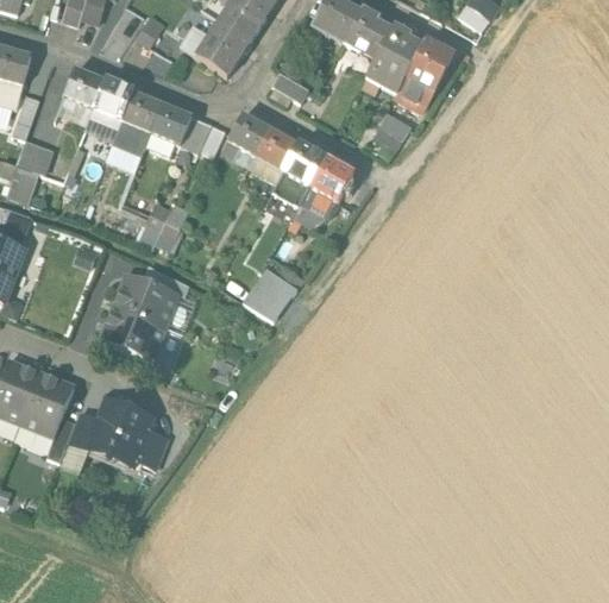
[(0,0),(0,8),(16,14),(19,0),(0,0)]
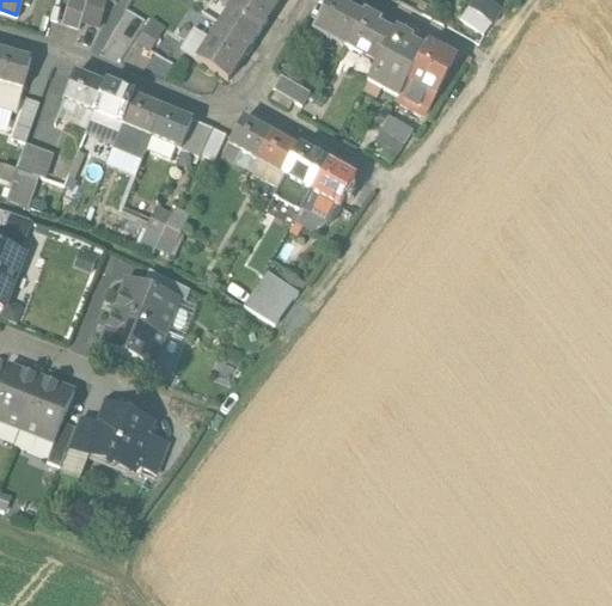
[(55,0),(50,17),(61,19),(67,0),(55,0)]
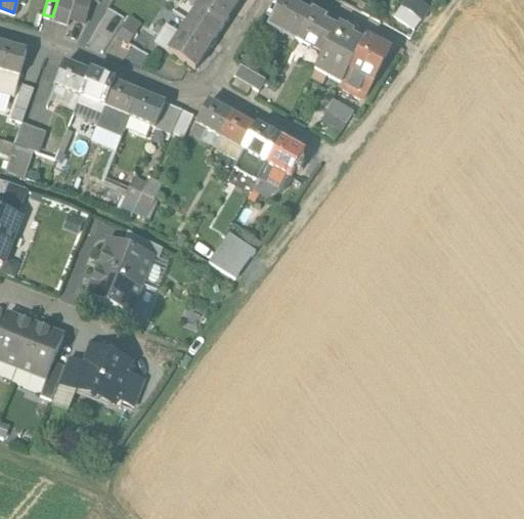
[(58,0),(54,16),(68,20),(69,16),(73,0),(58,0)]
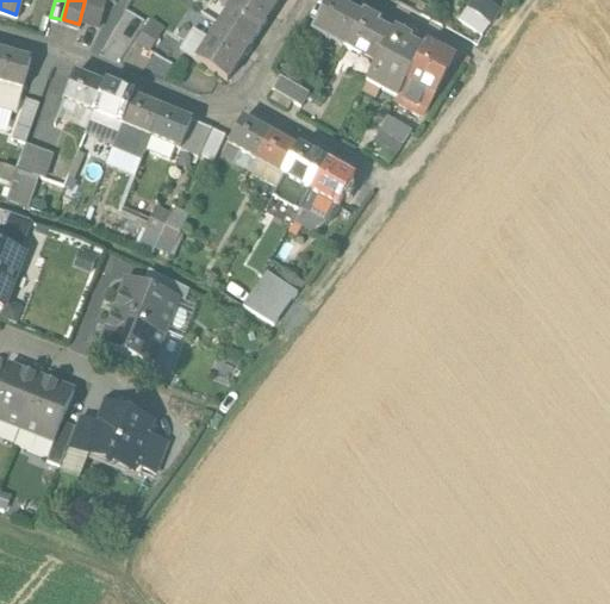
[(85,0),(80,19),(98,24),(104,0),(85,0)]
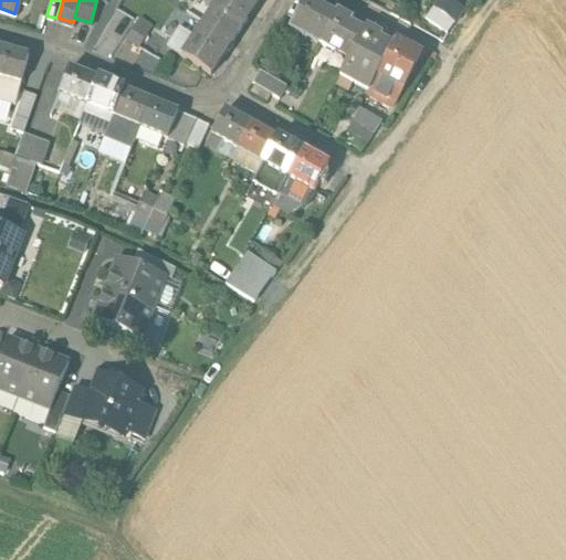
[(216,0),(202,21),(231,41),(252,9),(238,0),(216,0)]
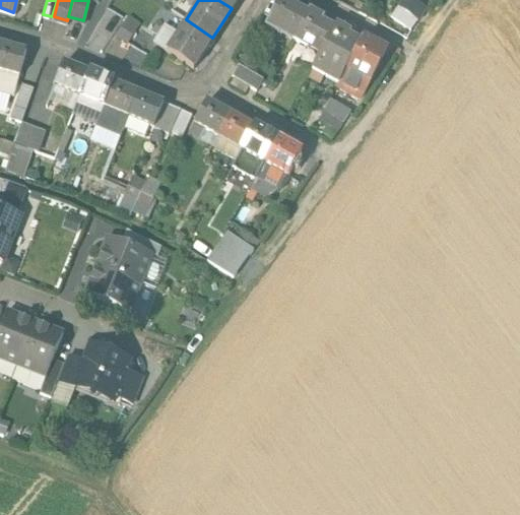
[(218,0),(232,8),(237,0),(218,0)]
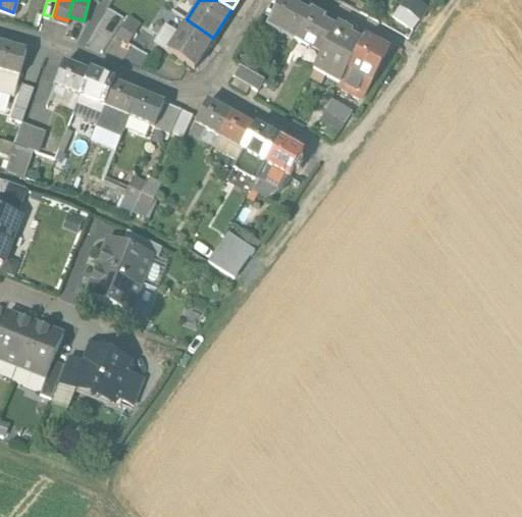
[(298,1),(296,0),(279,0),(267,23),(281,32),(283,28),(296,35),(297,35),(309,11),(308,11),(296,5),(298,1)]
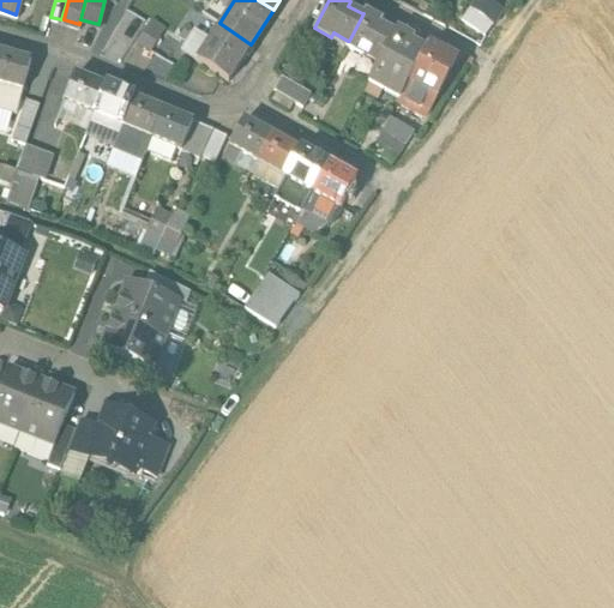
[(503,7),(492,0),(470,0),(469,4),(493,20),(503,7)]
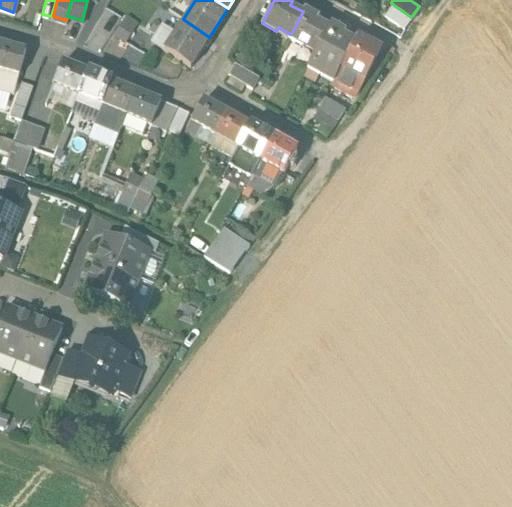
[(411,17),(391,3),(384,13),(403,28),(411,17)]
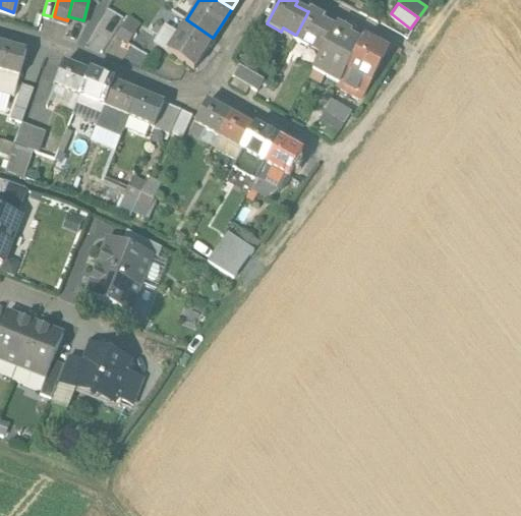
[(325,15),(309,8),(307,11),(308,11),(296,35),(295,35),(293,38),(308,46),(310,42),(322,49),(323,49),(335,25),(334,25),(323,19),(325,15)]
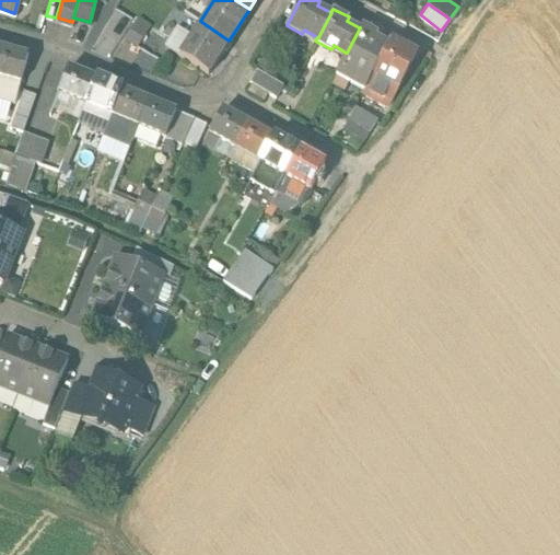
[(135,21),(126,15),(116,31),(125,36),(135,21)]
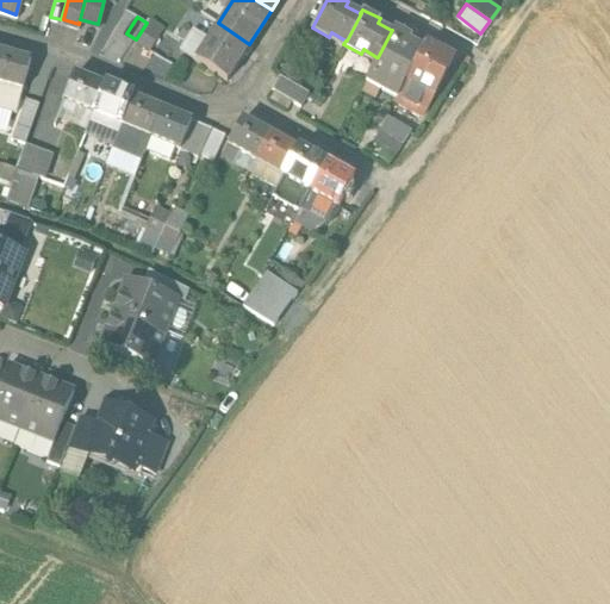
[(147,23),(136,39),(149,49),(165,25),(150,17),(147,23)]
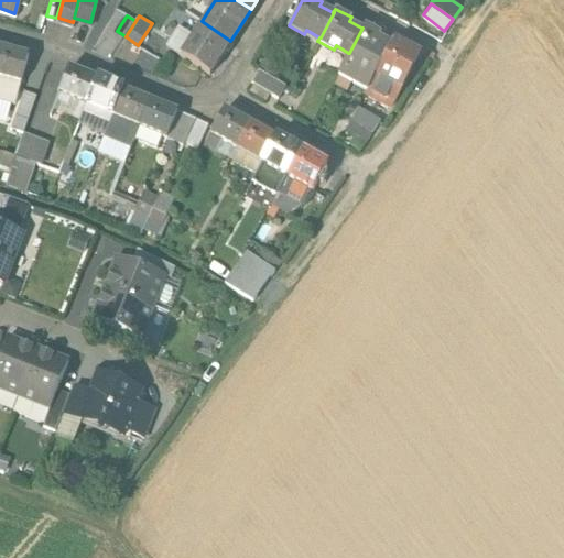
[(230,41),(202,21),(181,53),(209,72),(230,41)]
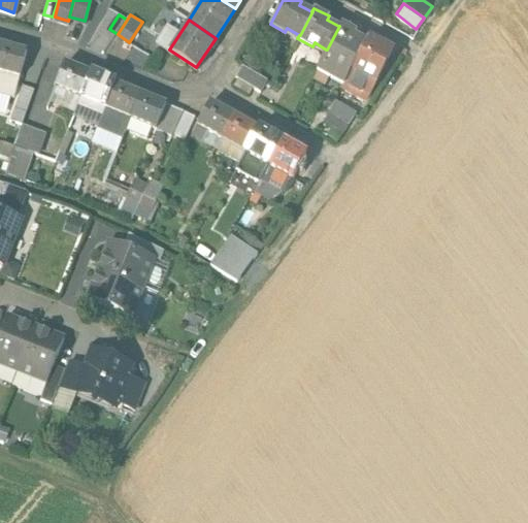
[(356,30),(340,23),(338,26),(339,26),(327,50),(326,50),(317,68),(343,83),(366,41),(365,40),(354,34),(356,30)]
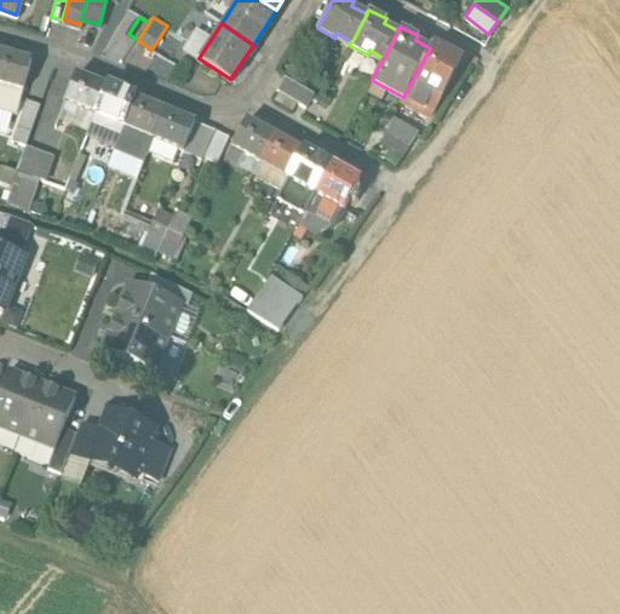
[(430,49),(403,97),(401,101),(429,116),(460,57),(431,42),(429,47),(430,49)]
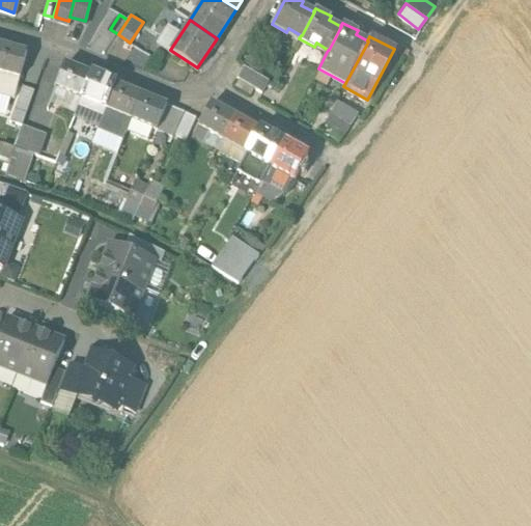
[(27,50),(0,43),(0,70),(20,76),(27,50)]
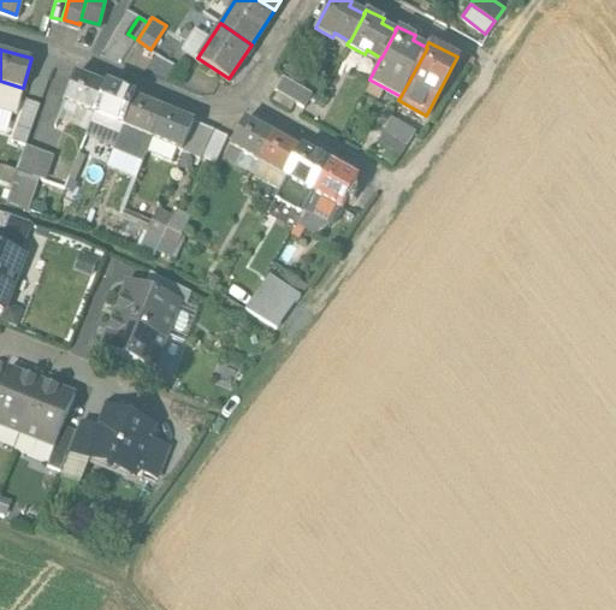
[(304,73),(288,64),(282,73),(298,83),(304,73)]
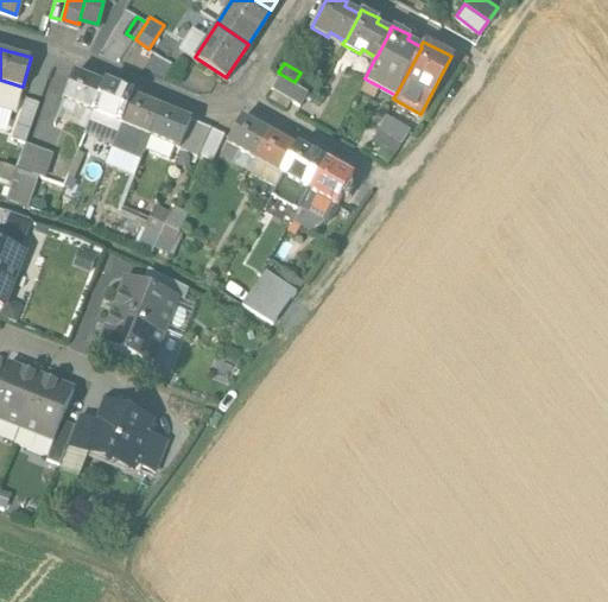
[(105,82),(75,70),(63,99),(93,111),(105,82)]
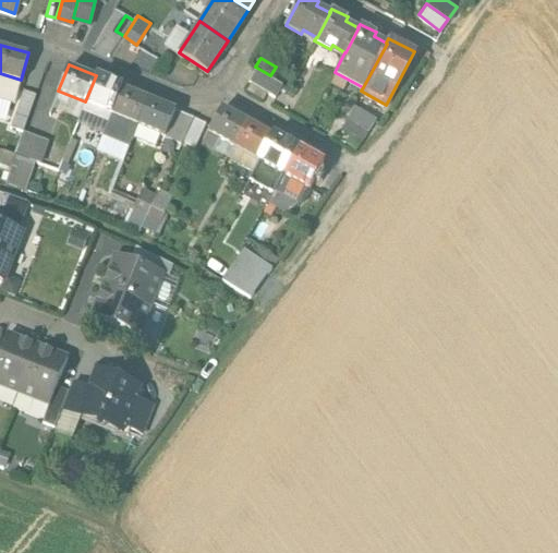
[(270,75),(255,67),(247,80),(275,95),(282,83),(270,75)]
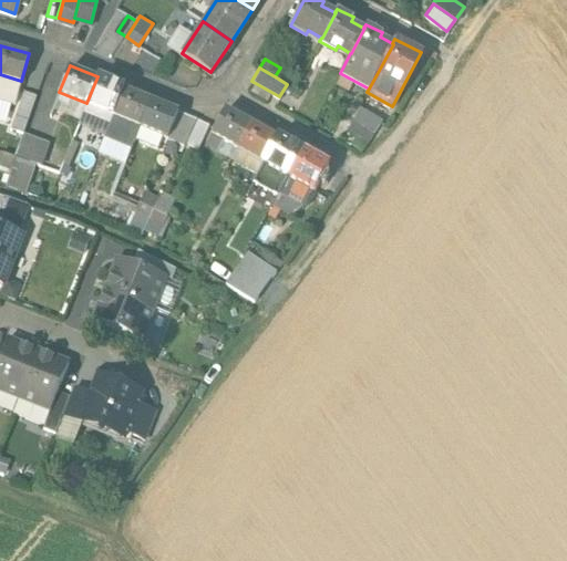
[(0,74),(0,97),(14,102),(21,81),(0,74)]
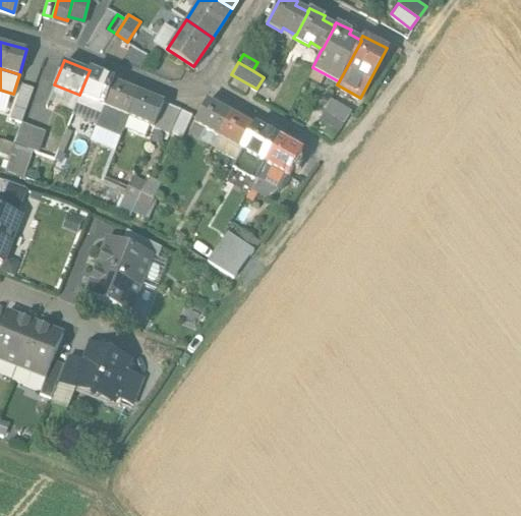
[(114,81),(90,70),(79,95),(104,105),(114,81)]
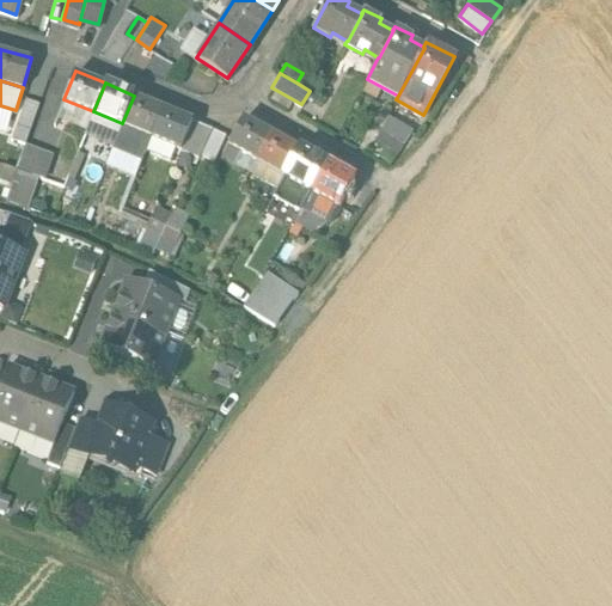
[(163,108),(134,96),(122,123),(151,135),(163,108)]
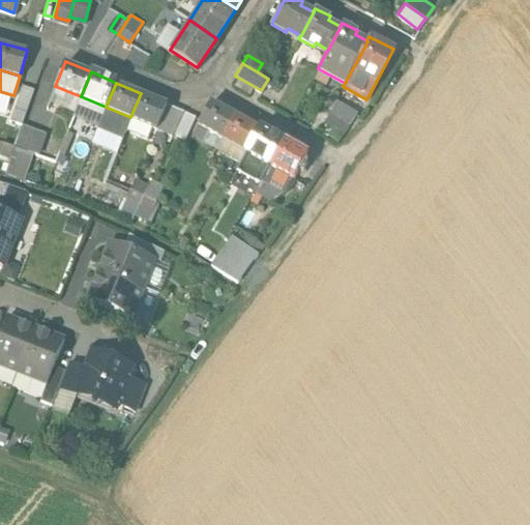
[(166,104),(141,93),(130,117),(155,127),(166,104)]
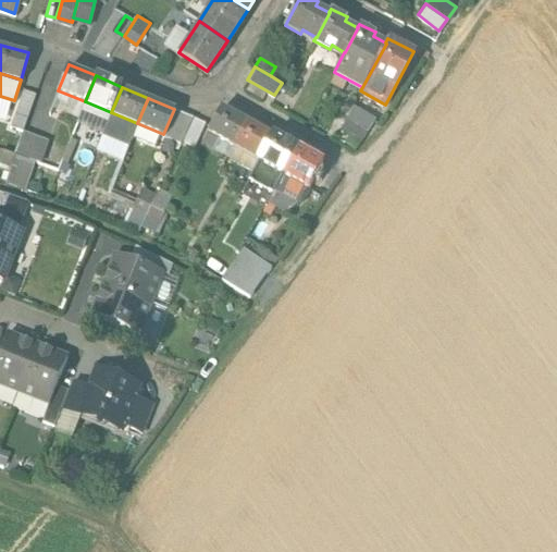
[(247,120),(221,106),(208,130),(233,144),(247,120)]
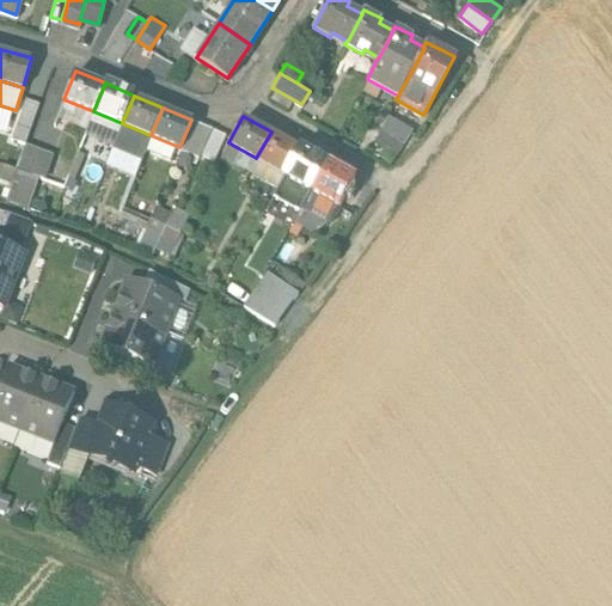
[(411,130),(386,116),(381,128),(386,132),(402,142),(403,142),(411,130)]
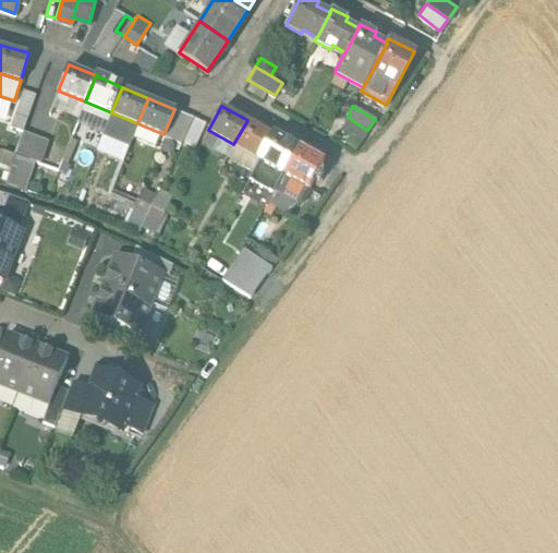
[(193,117),(178,110),(168,135),(181,142),(193,117)]
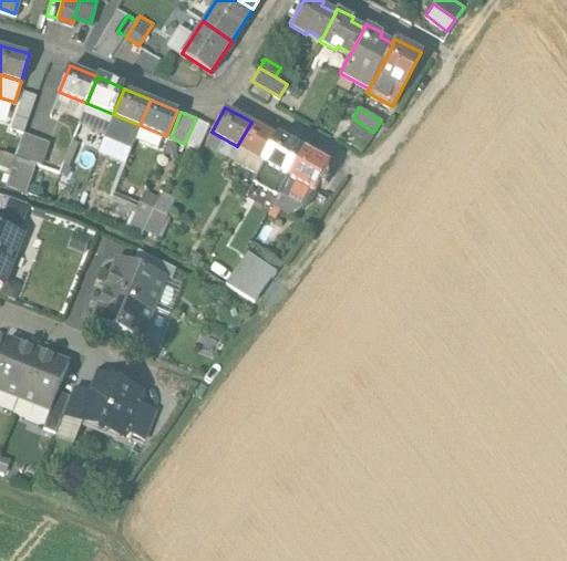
[(196,118),(185,142),(197,147),(208,124),(196,118)]
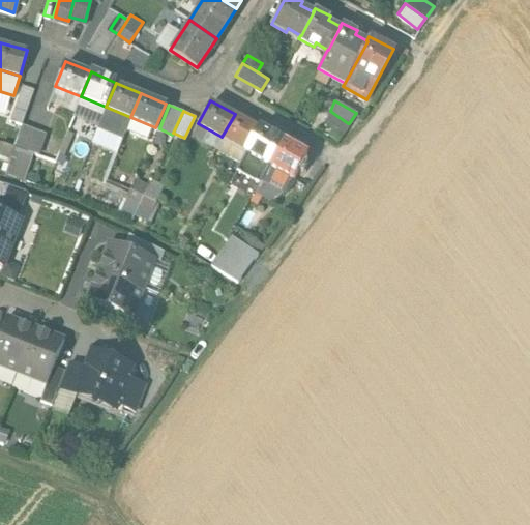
[(258,127),(235,114),(222,137),(245,150),(258,127)]
